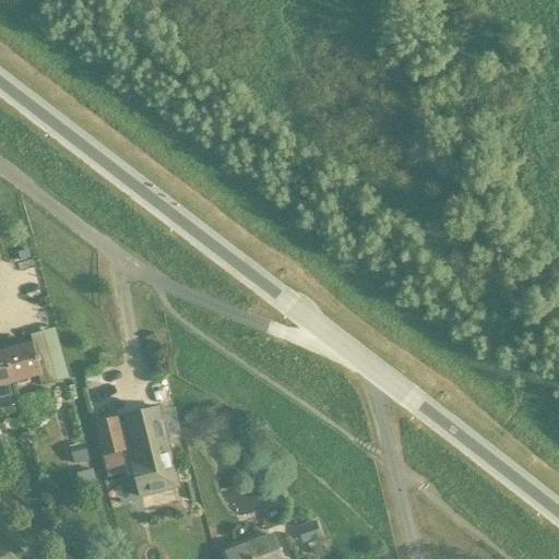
[(4,352),(13,383),(19,382),(20,384),(30,382),(28,379),(39,376),(43,385),(58,381),(44,332),(32,335),(34,344),(4,352)]
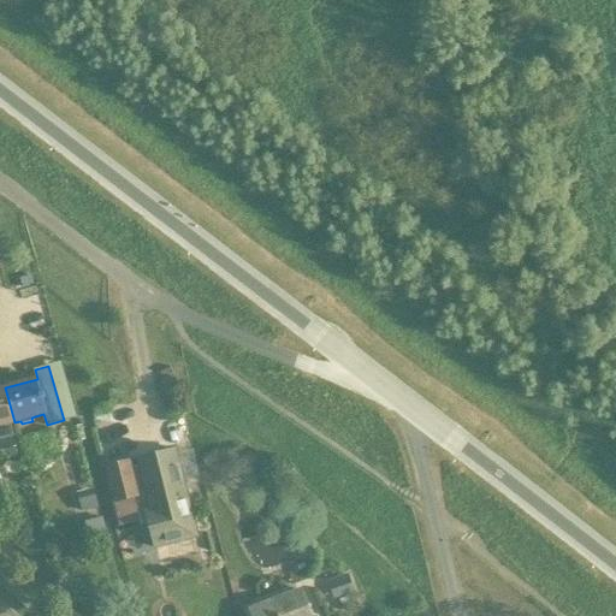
[(11,424),(15,422),(5,388),(0,389),(0,431),(11,428),(11,424)]
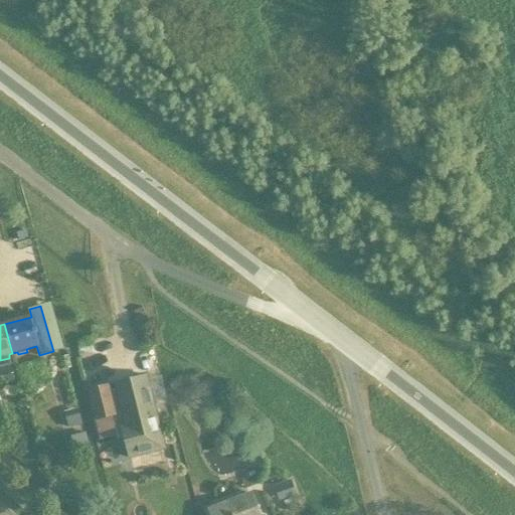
[(126,383),(131,404),(137,402),(141,421),(123,425),(130,457),(165,449),(154,403),(148,379),(148,377),(126,383)]
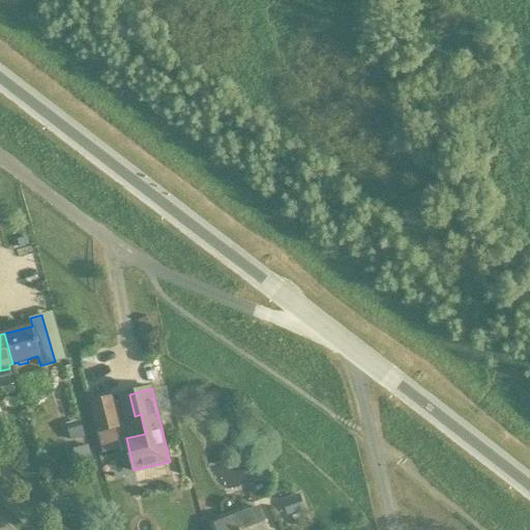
[(114,394),(89,402),(101,452),(121,448),(116,429),(122,427),(114,394)]
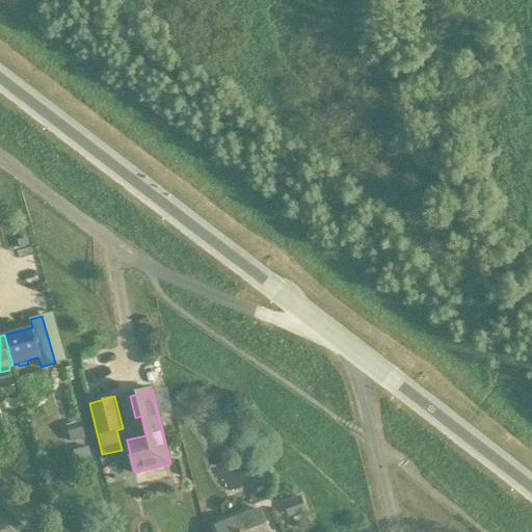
[(74,428),(67,430),(70,442),(84,437),(82,426),(74,428)]
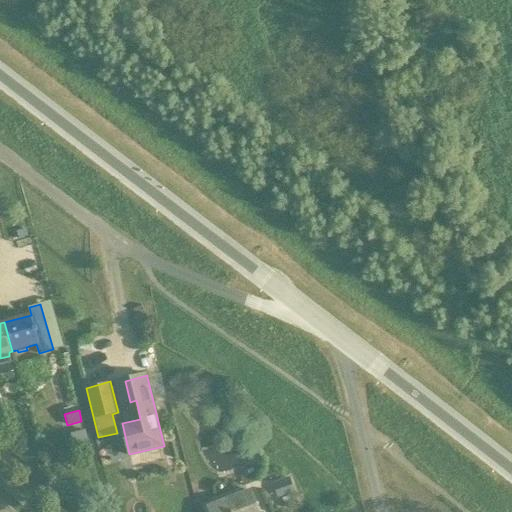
[(84,431),(71,434),(76,451),(89,448),(84,431)]
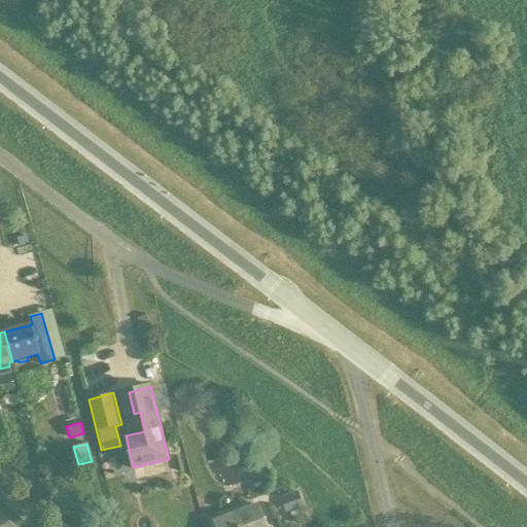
[(280,497),(286,514),(304,507),(299,491),(280,497)]
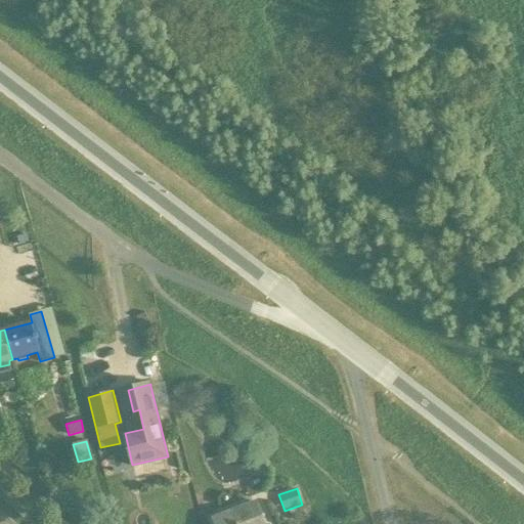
[(264,523),(257,504),(215,519),(216,523),(264,523)]
